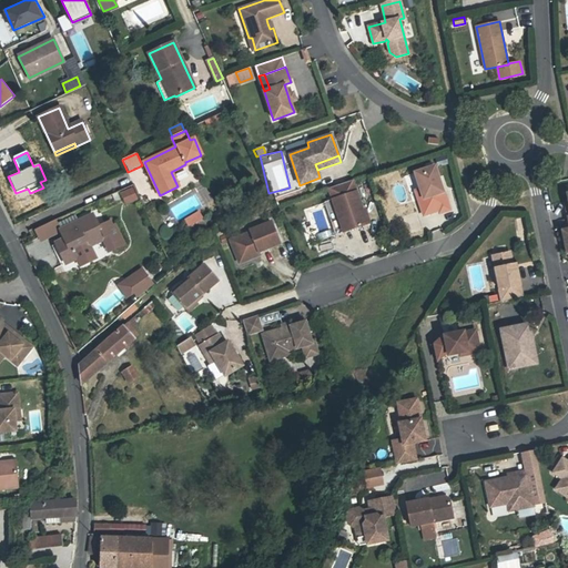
[(448,164),(445,155),(435,158),(437,166),(448,164)]
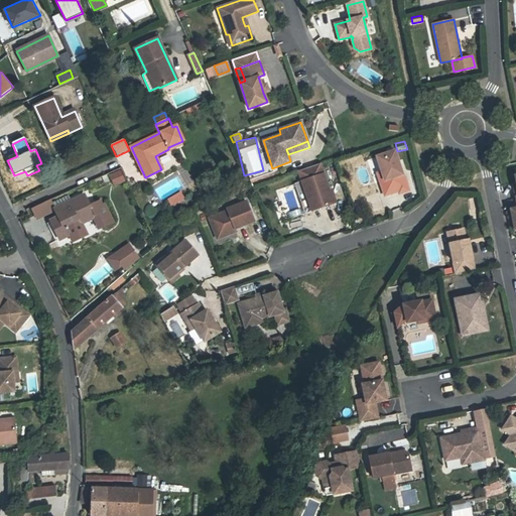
[(377,156),(381,171),(384,180),(380,181),(384,196),(398,190),(394,177),(402,174),(395,150),(377,156)]
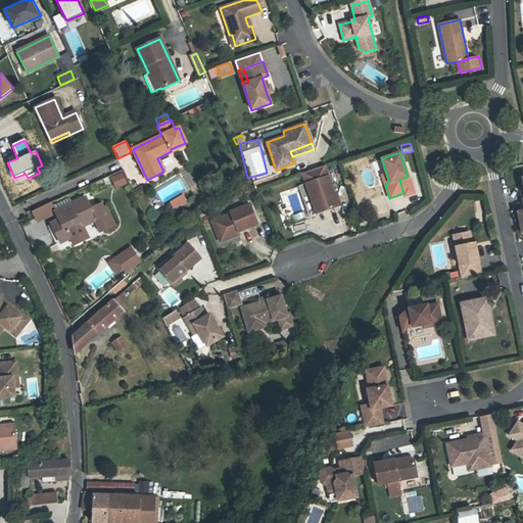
[(338,206),(325,167),(302,174),(306,184),(298,186),(308,217),(338,206)]
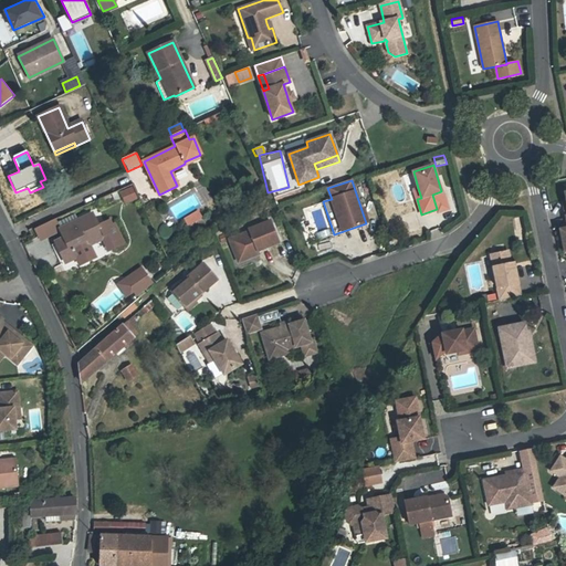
[(137,199),(132,187),(119,192),(125,205),(137,199)]
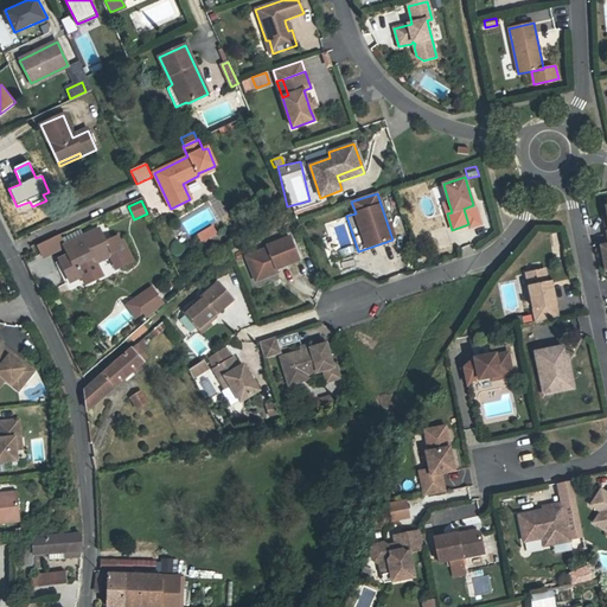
[(197,235),(202,242),(216,234),(211,227),(197,235)]
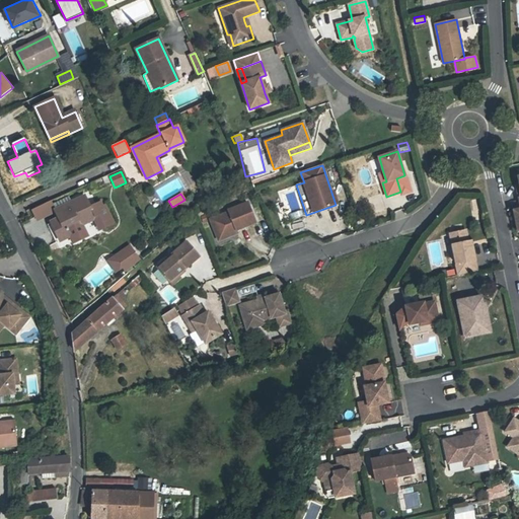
[(84,196),(70,203),(57,209),(55,210),(59,218),(51,222),(59,240),(70,234),(73,242),(86,235),(80,223),(94,217),(100,229),(113,223),(103,204),(101,206),(99,201),(89,206),(84,196)]
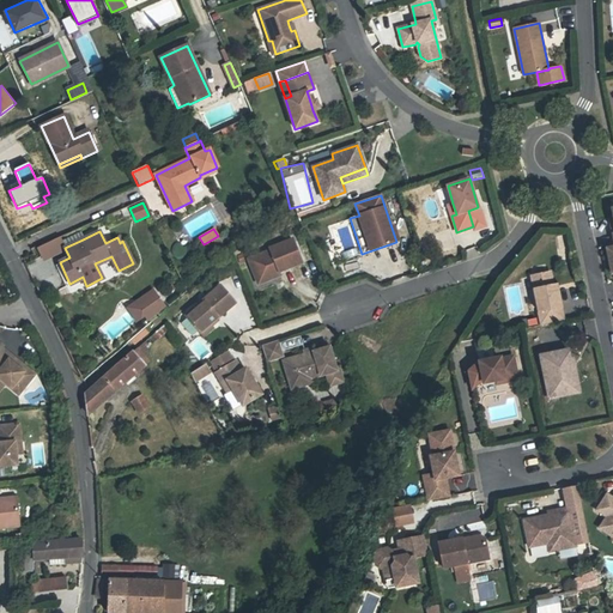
[(64,241),(67,247),(83,240),(79,232),(64,241)]
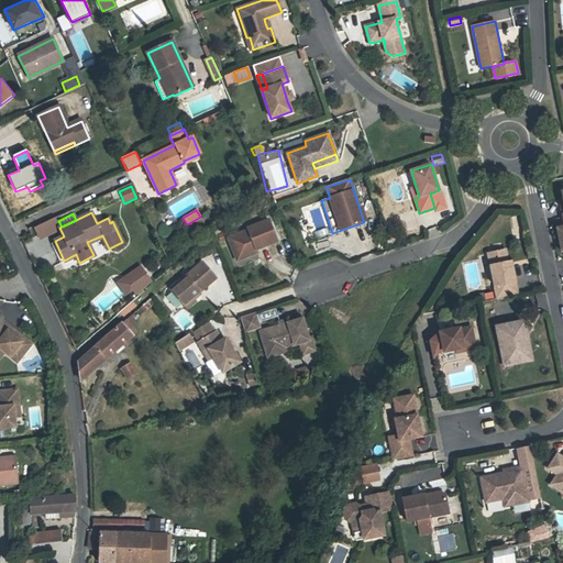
[(200,217),(187,224),(191,232),(205,224),(200,217)]
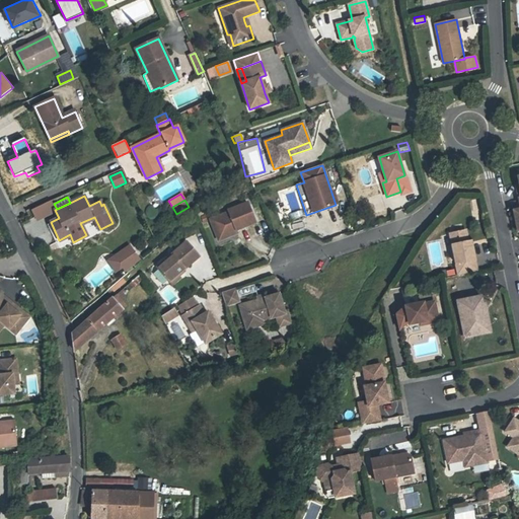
[(55,210),(51,201),(32,210),(35,217),(36,219),(55,210)]
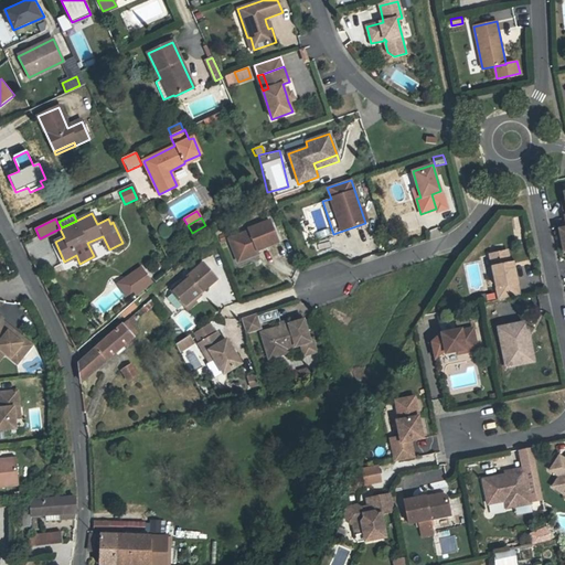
[(228,238),(235,256),(247,252),(249,257),(258,254),(257,251),(278,243),(269,221),(248,230),(248,231),(228,238)]
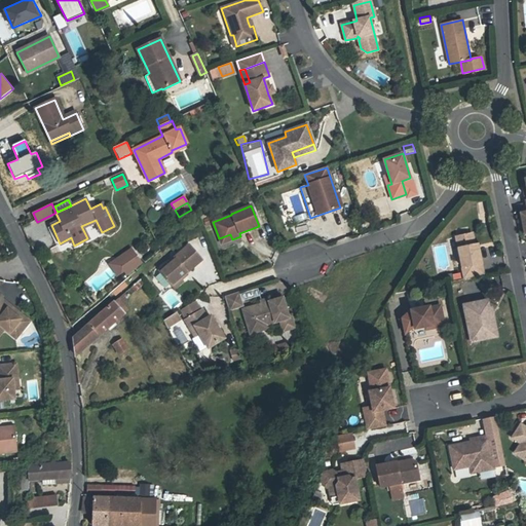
[(230,234),(219,238),(221,243),(232,239),(230,234)]
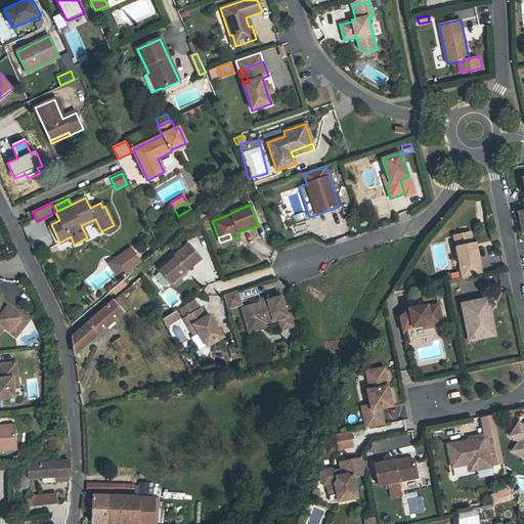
[(454,236),(463,277),(482,274),(477,249),(474,249),(473,245),(470,233),(454,236)]
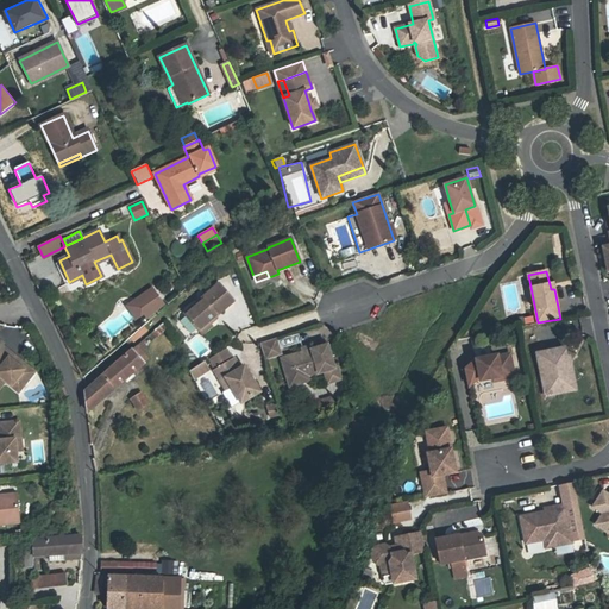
[(184,313),(200,330),(209,321),(234,300),(219,283),(184,313)]
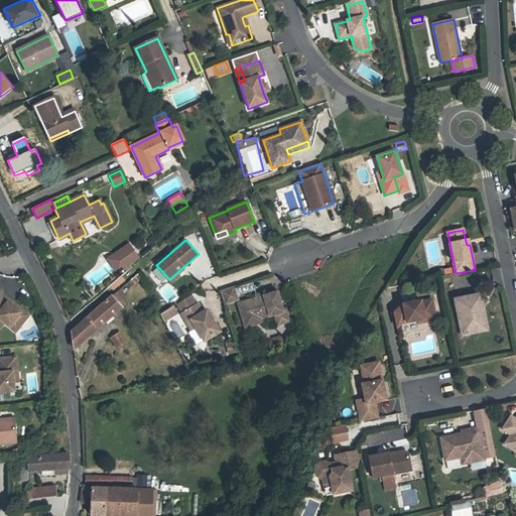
[(116,253),(123,262),(135,254),(128,245),(116,253)]
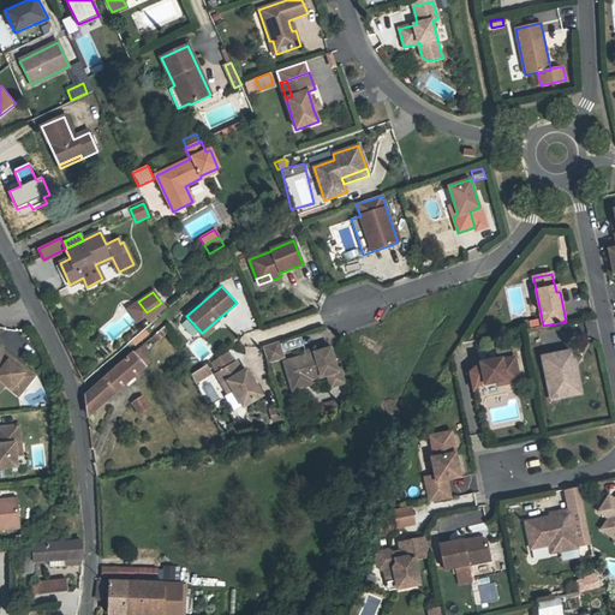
[(148,315),(147,312),(138,302),(130,308),(139,321),(148,315)]
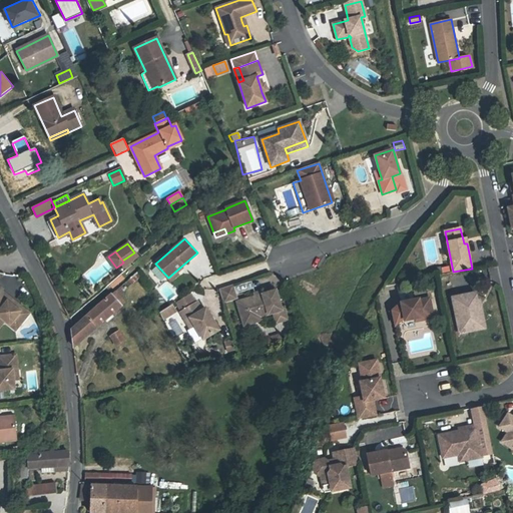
[(137,257),(134,252),(122,261),(123,263),(125,267),(137,257)]
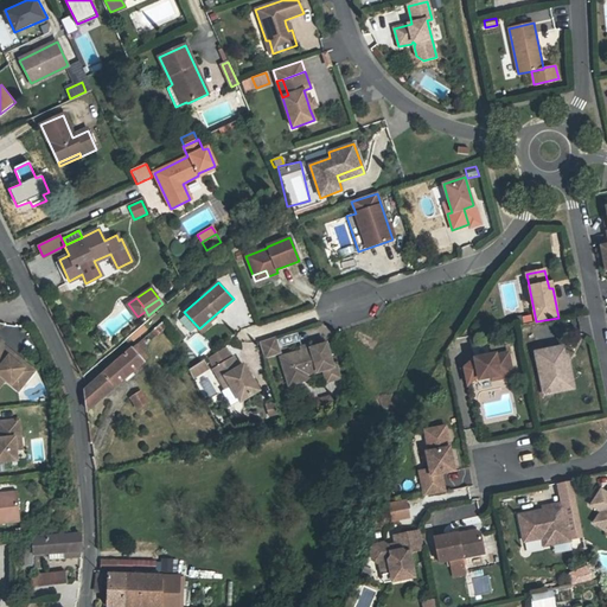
[(209,320),(199,328),(202,332),(211,324),(209,320)]
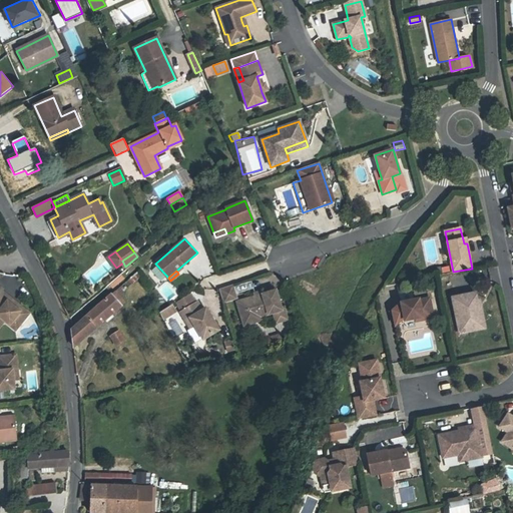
[(121,275),(109,286),(112,289),(124,279),(121,275)]
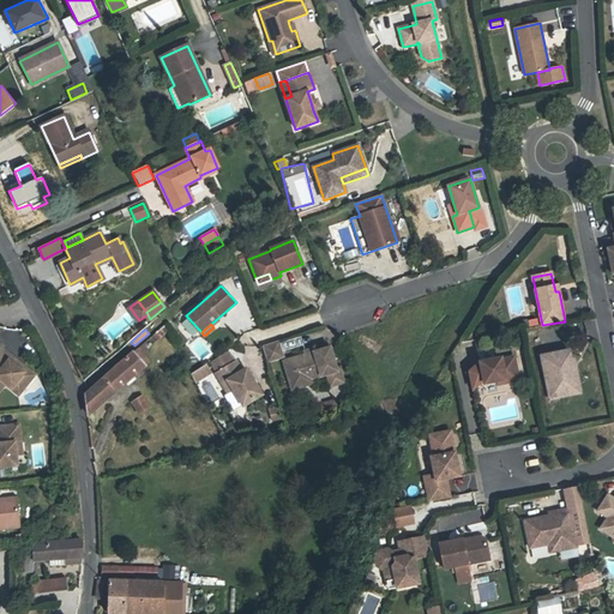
[(262,347),(268,363),(284,357),(280,341),(262,347)]
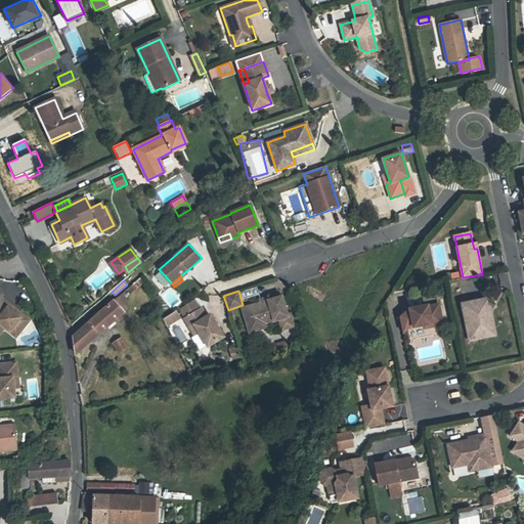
[(0,323),(4,328),(16,337),(30,320),(1,298),(3,296),(0,294),(0,323)]
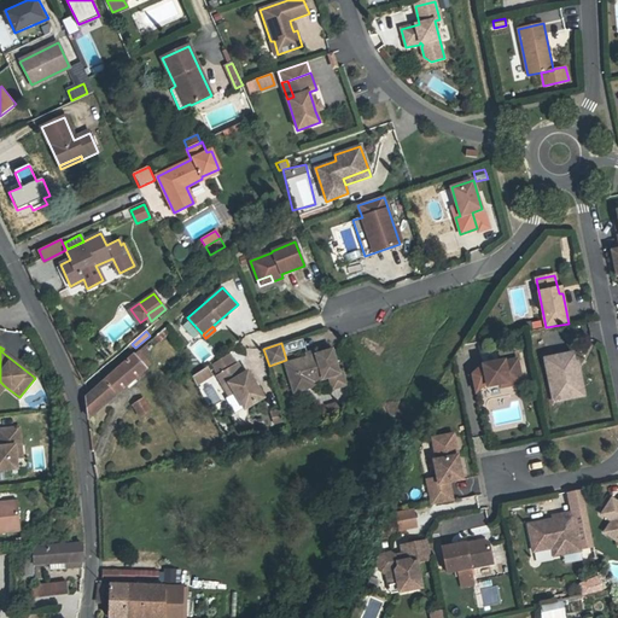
[(149,348),(141,354),(145,357),(152,351),(149,348)]
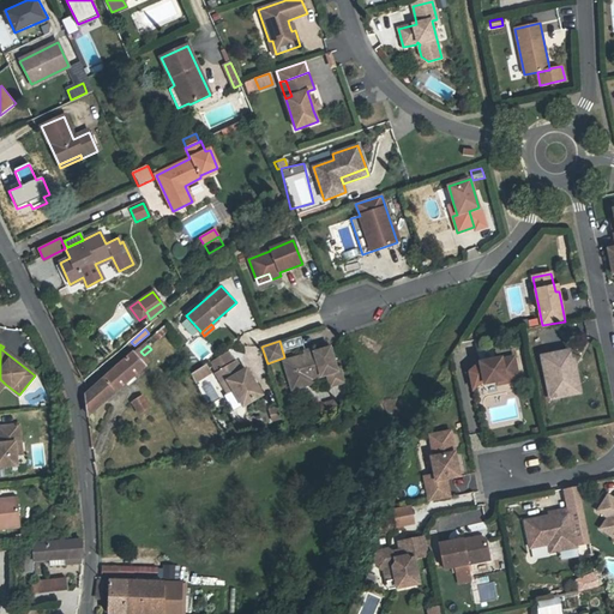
[(138,348),(85,393),(88,416),(145,366),(140,361),(145,357),(144,355),(140,351),(138,348)]
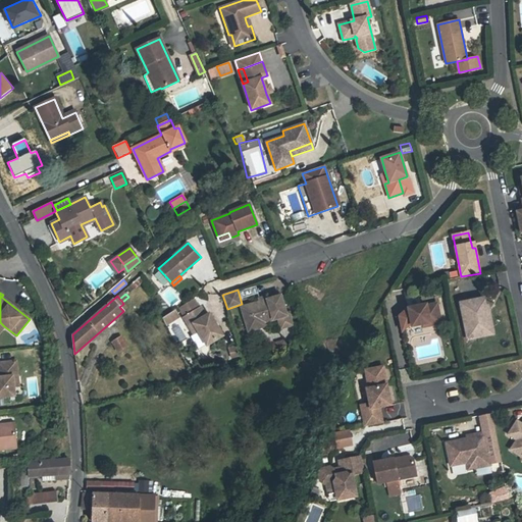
[(280,296),(265,300),(259,302),(249,305),(255,325),(264,322),(277,318),(280,328),(293,325),(290,315),(286,316),(280,296)]
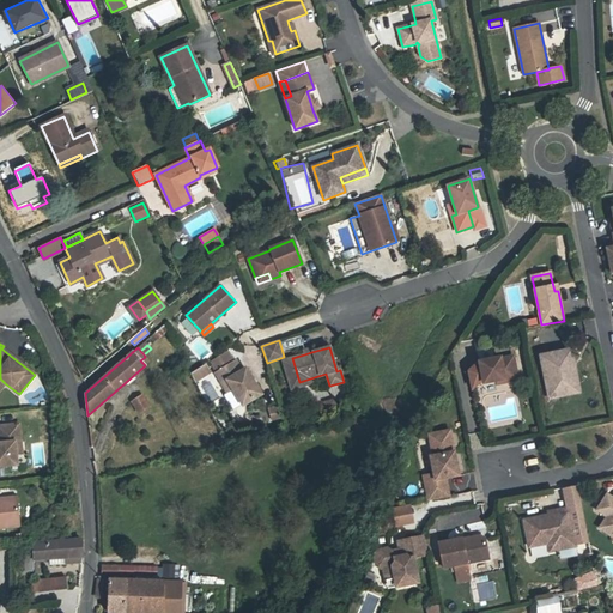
[(484,383),(496,381),(504,378),(504,382),(517,380),(513,356),(501,359),(501,358),(495,359),(492,347),(477,350),(479,362),(469,371),(473,388),(483,380),(484,383)]
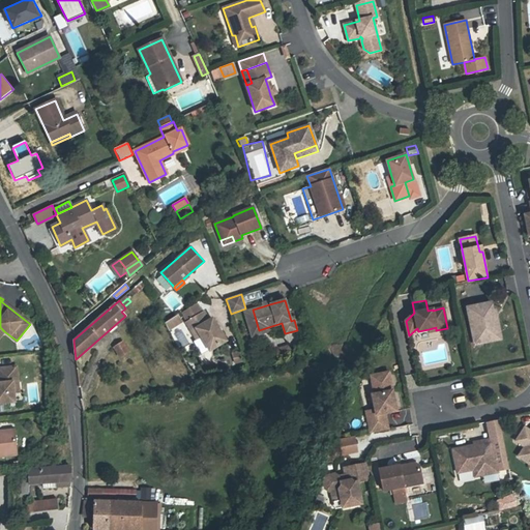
[(488,332),(496,330),(493,311),(491,302),(467,307),(475,344),(489,342),(488,332)]
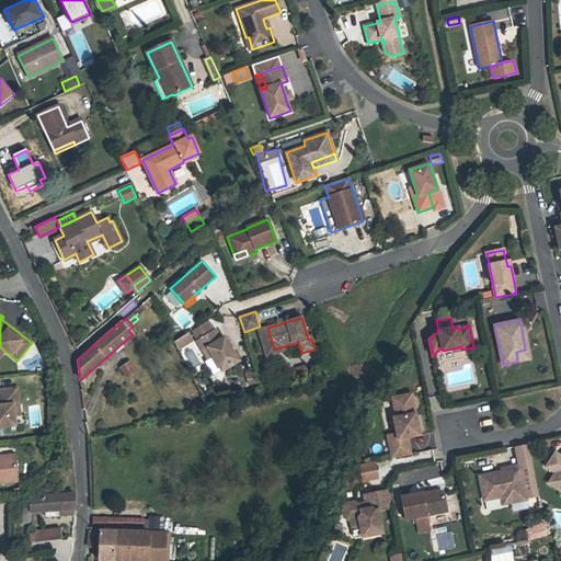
[(193,331),(199,341),(214,332),(208,322),(193,331)]
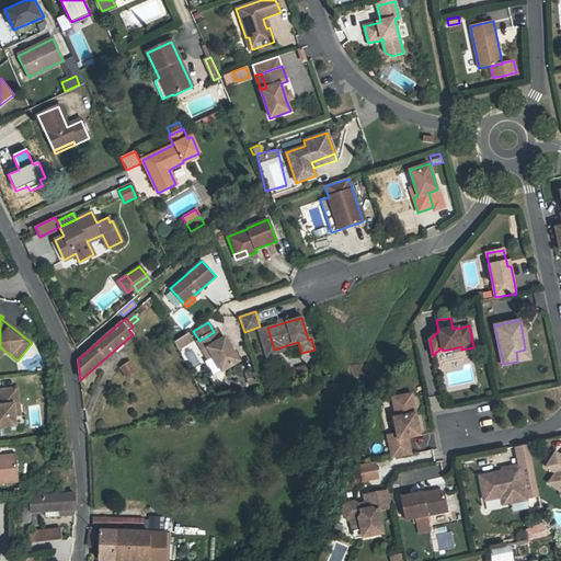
[(266,356),(274,350),(267,328),(259,330),(266,356)]
